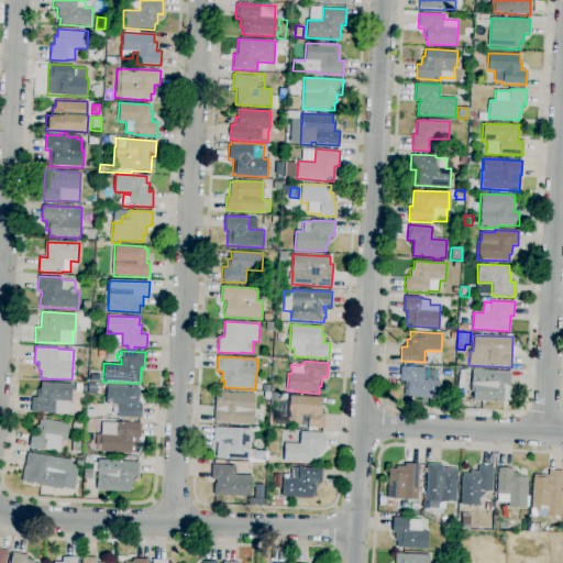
[(438,399),(404,396),(405,382),(399,382),(400,366),(424,367),(424,370),(439,371),(438,381),(439,381),(438,399)]
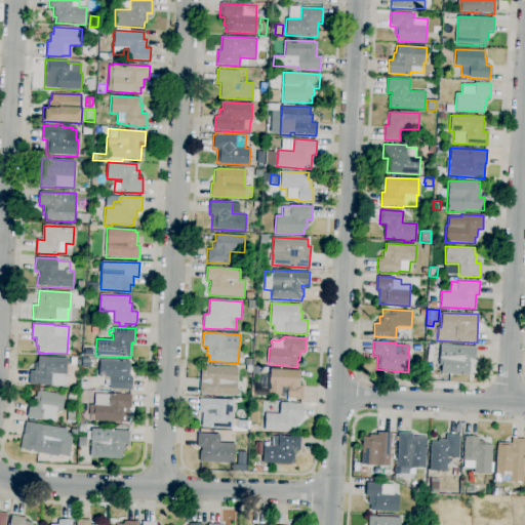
[(469,375),(441,374),(442,366),(439,366),(440,346),(476,347),(475,373),(469,373),(469,375)]
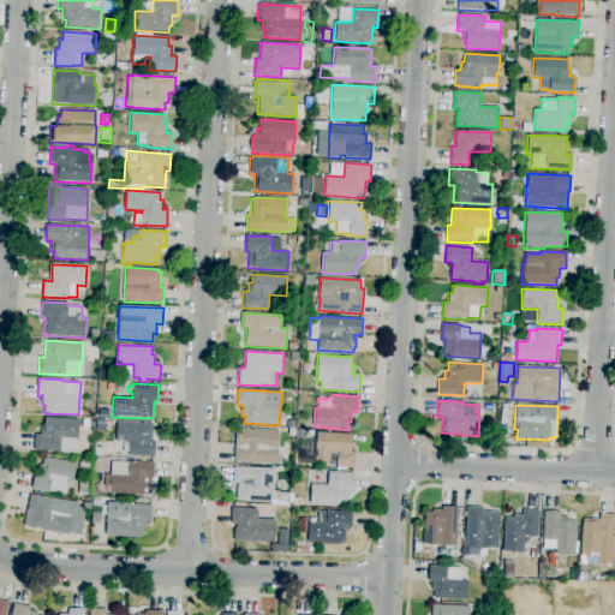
[(60,452),(34,451),(35,434),(40,435),(41,425),(43,425),(43,419),(45,419),(45,418),(79,419),(78,440),(77,440),(76,452),(60,452)]
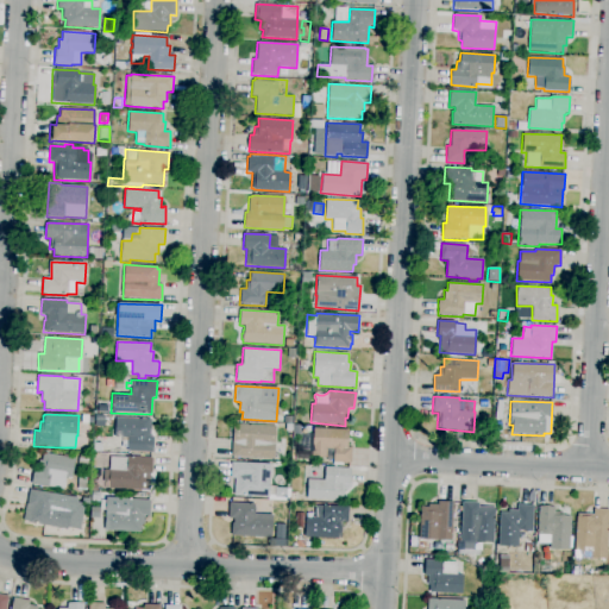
[(154,453),(127,452),(127,438),(114,438),(115,418),(151,419),(150,437),(154,437),(154,453)]
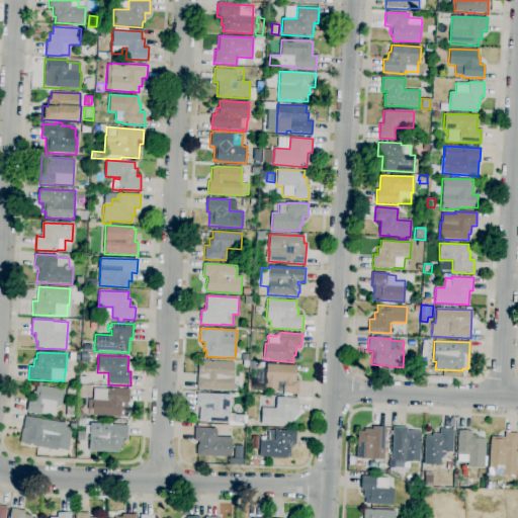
[(234,391),(197,389),(198,361),(235,362),(234,391)]
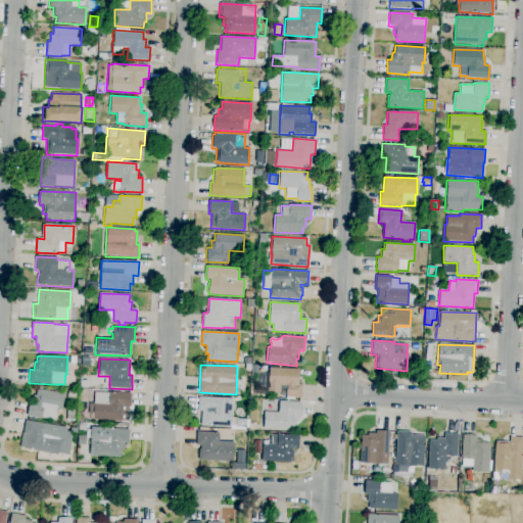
[(301,397),(286,397),(287,386),(281,385),(280,393),(268,392),(269,368),(299,369),(298,384),(302,384),(301,397)]
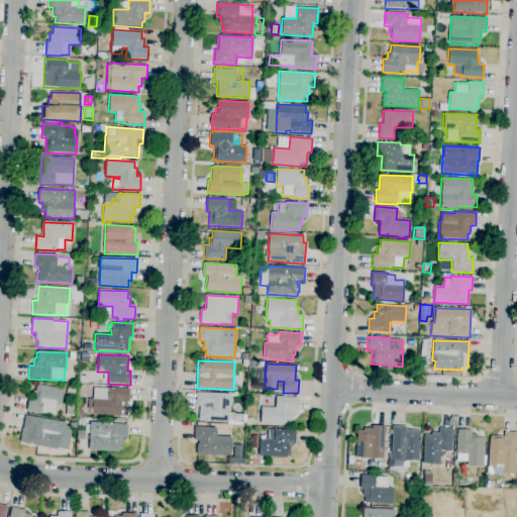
[(54,415),(41,413),(41,414),(26,411),(29,398),(31,398),(33,390),(34,391),(35,386),(36,387),(37,384),(54,388),(54,386),(59,387),(60,382),(69,384),(68,386),(76,388),(75,395),(64,393),(62,406),(56,405),(54,415)]
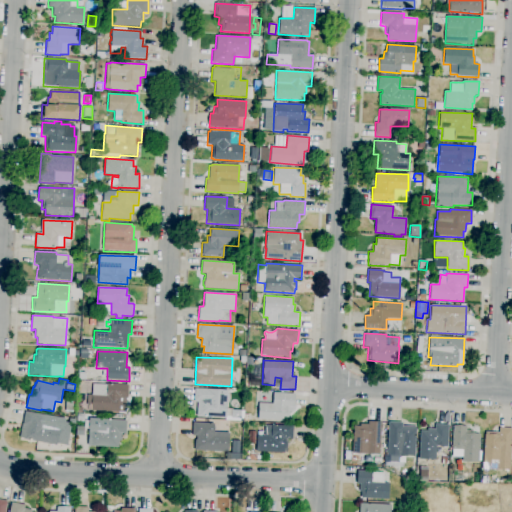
[(125,413),(91,411),(91,410),(87,410),(87,395),(92,395),(93,384),(107,385),(107,384),(128,385),(128,398),(126,398),(125,413)]
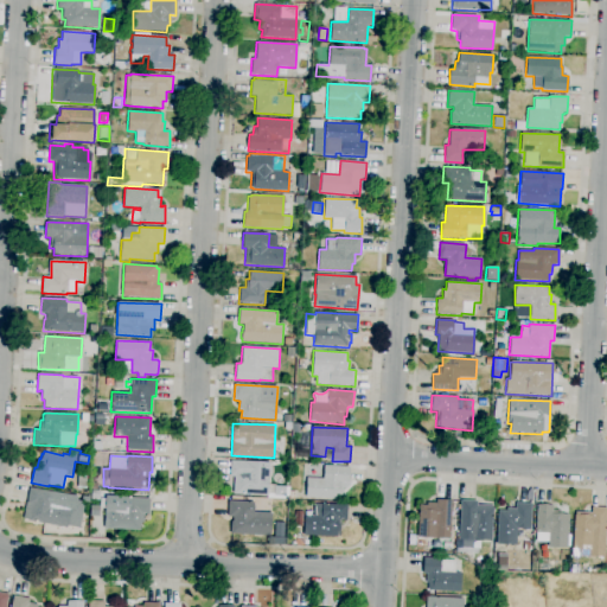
[(288,497),(274,496),(274,493),(268,493),(268,497),(232,494),(234,477),(230,477),(230,460),(270,462),(269,485),(276,485),(276,486),(289,486),(288,497)]
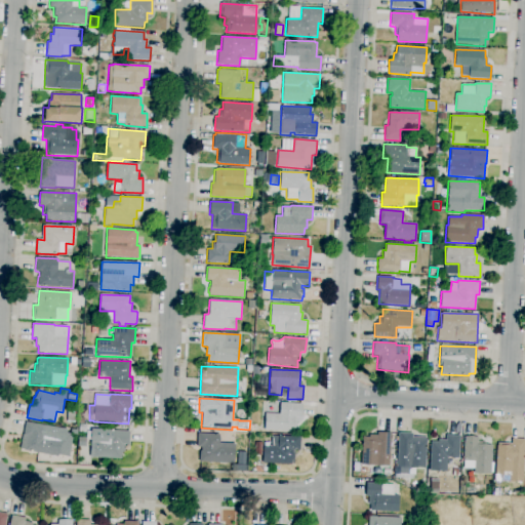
[(293,433),(264,431),(265,413),(279,413),(280,402),(303,404),(301,417),(297,417),(296,431),(293,430),(293,433)]
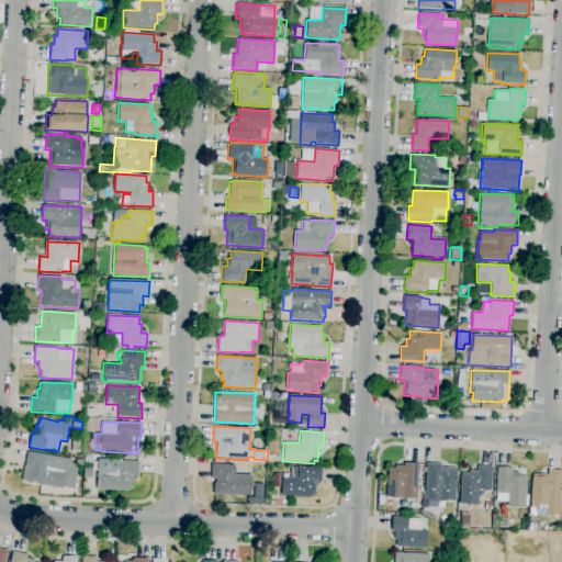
[(80,452),(71,451),(72,440),(85,441),(83,447),(80,447),(80,452)]
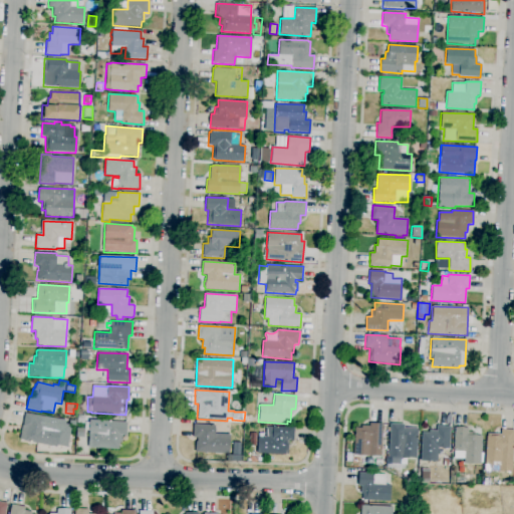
[(57,448),(23,442),(23,440),(19,440),(24,413),(33,415),(33,413),(39,414),(38,416),(47,417),(62,420),(57,448)]
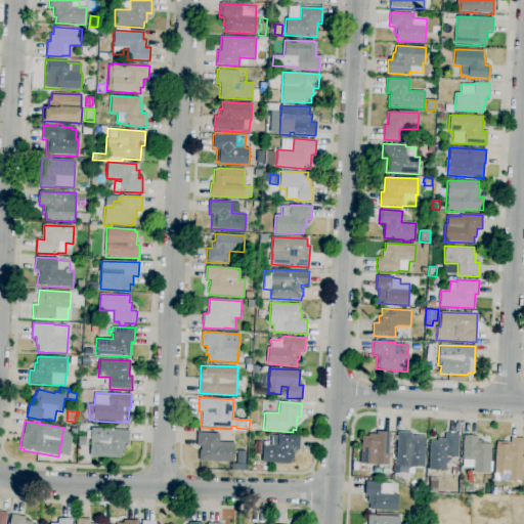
[(86,433),(79,432),(79,423),(87,424),(86,433)]
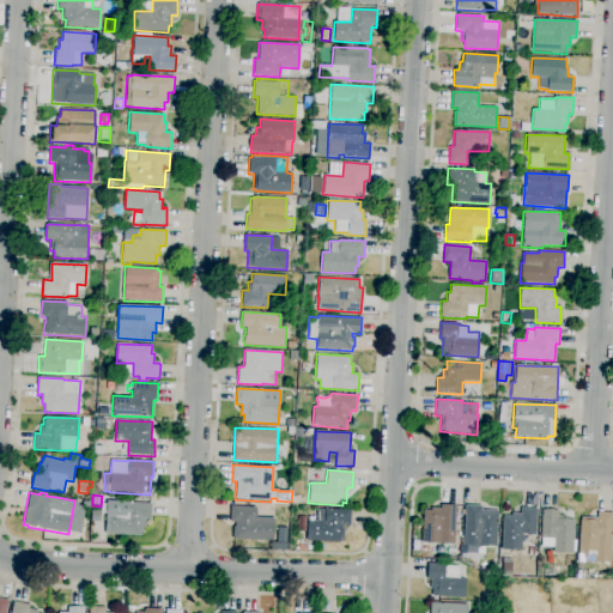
[(141,535),(105,534),(107,501),(129,502),(151,503),(150,519),(145,519),(145,528),(141,528),(141,535)]
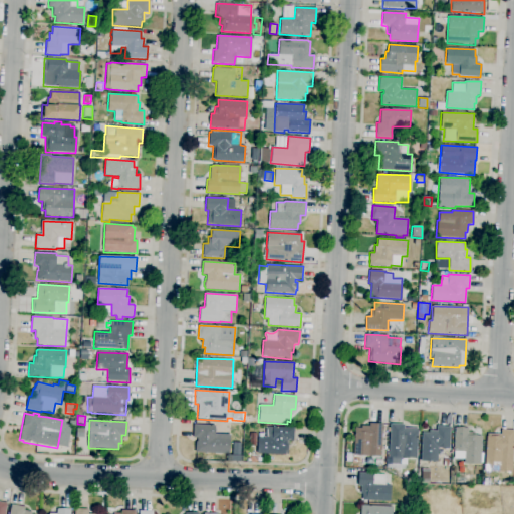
[(353,455),(354,428),(361,428),(361,425),(368,426),(369,423),(382,424),(380,457),(353,455)]
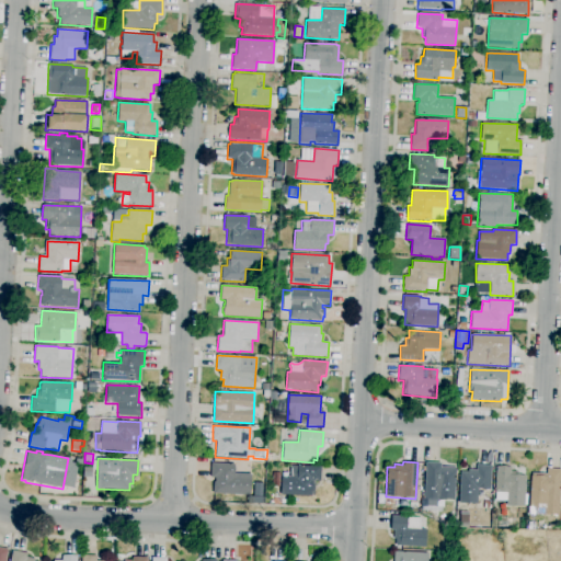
[(249,496),(213,494),(214,482),(215,482),(215,478),(209,478),(210,462),(235,465),(235,472),(251,473),(249,496)]
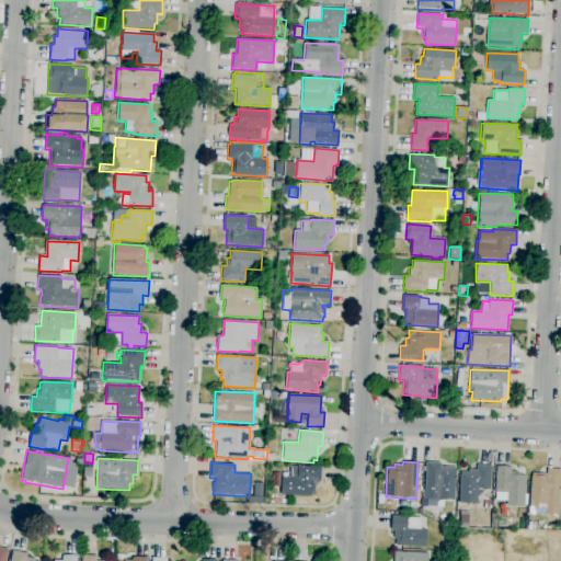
[(437,507),(425,506),(426,499),(424,499),(425,462),(441,462),(441,467),(456,468),(455,501),(437,500),(437,507)]
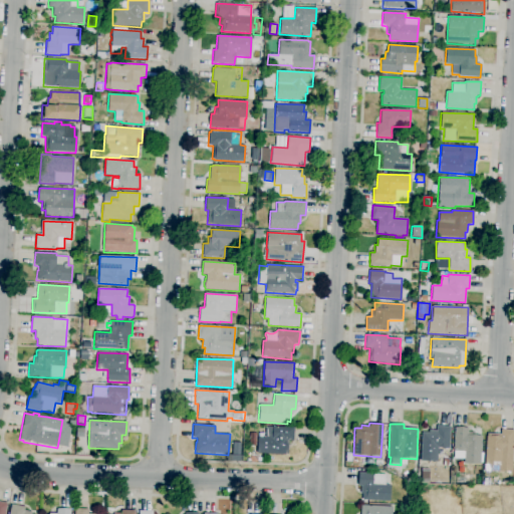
[(437,462),(421,461),(422,433),(429,433),(429,431),(437,431),(437,426),(450,427),(449,449),(438,448),(437,462)]
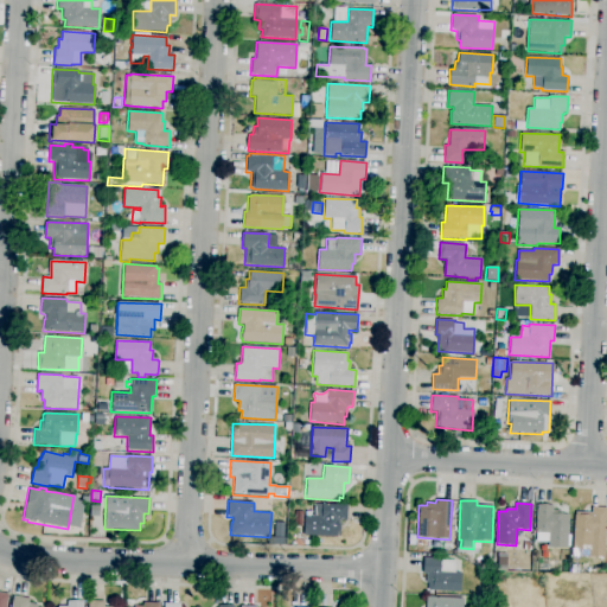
[(338,537),(304,536),(305,516),(313,517),(314,504),(323,504),(347,505),(346,521),(342,521),(340,537),(338,537)]
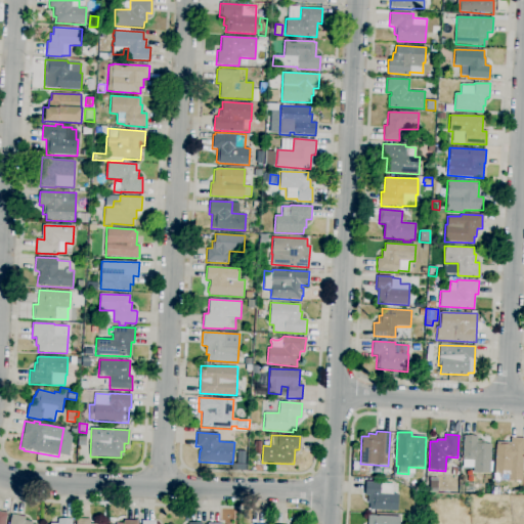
[(489,474),(473,473),(473,469),(463,468),(463,461),(462,461),(464,435),(477,436),(477,441),(485,441),(484,444),(491,444),(489,474)]
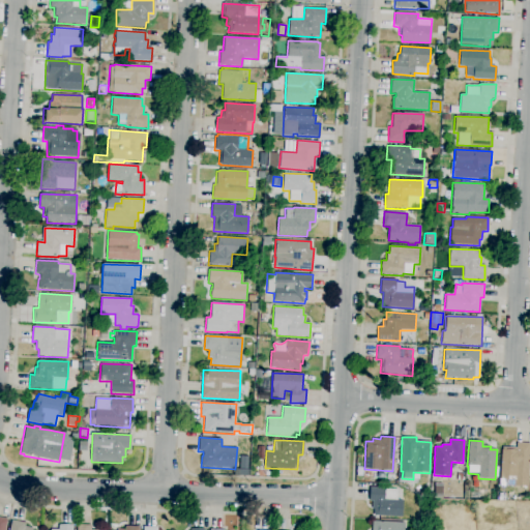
[(516,486),(499,484),(499,478),(500,478),(501,450),(502,450),(502,447),(516,448),(517,443),(529,444),(528,487),(516,487),(516,486)]
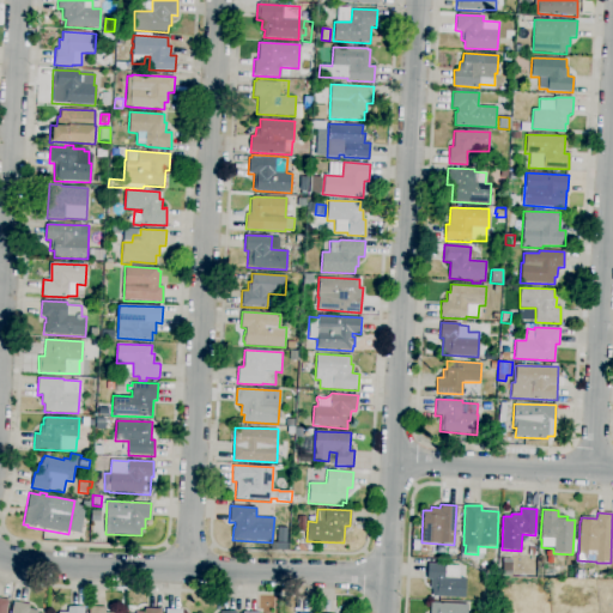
[(466,598),(432,596),(432,589),(430,589),(430,580),(428,580),(428,564),(445,564),(445,565),(460,566),(460,578),(466,578),(466,598)]
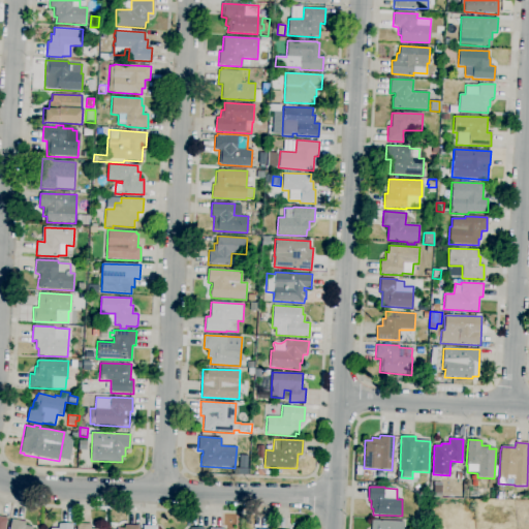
[(9,528),(11,519),(26,522),(25,525),(33,527),(32,528),(9,528)]
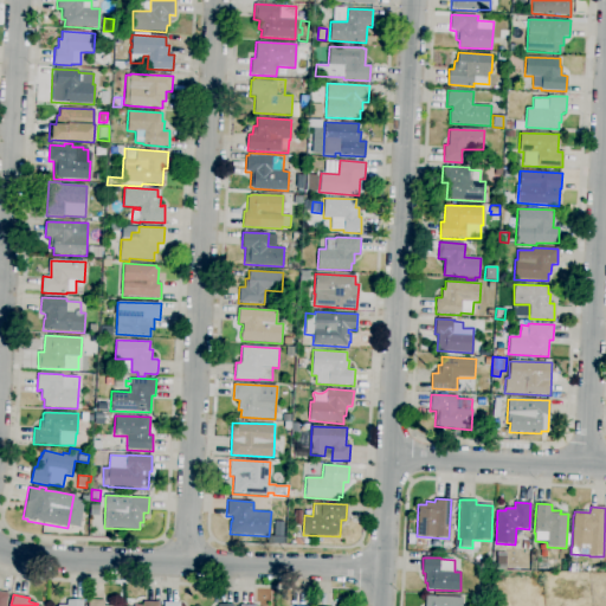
[(425,605),(426,595),(462,598),(462,605),(425,605)]
